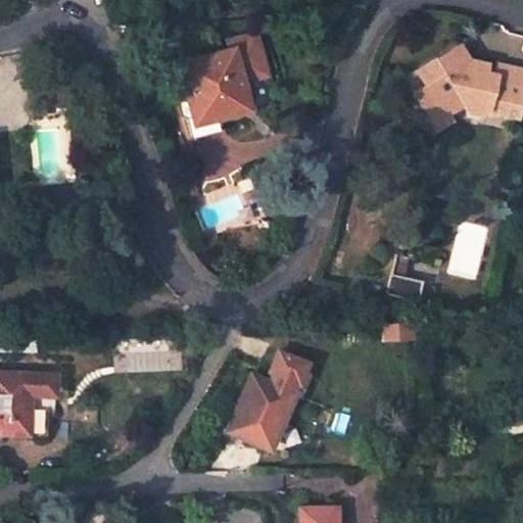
[(215,119),(247,109),(240,82),(267,75),(256,31),(229,39),(231,49),(201,56),(177,62),(191,115),(211,110),(215,119)]
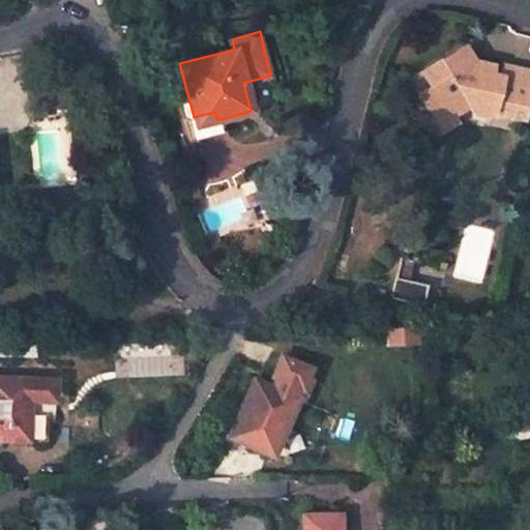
[(465,48),(422,72),(431,86),(418,93),(434,118),(450,109),(464,100),(469,112),(488,116),(495,112),(523,119),(529,86),(529,71),(502,64),(500,77),(492,75),(478,72),(475,68),(465,48)]
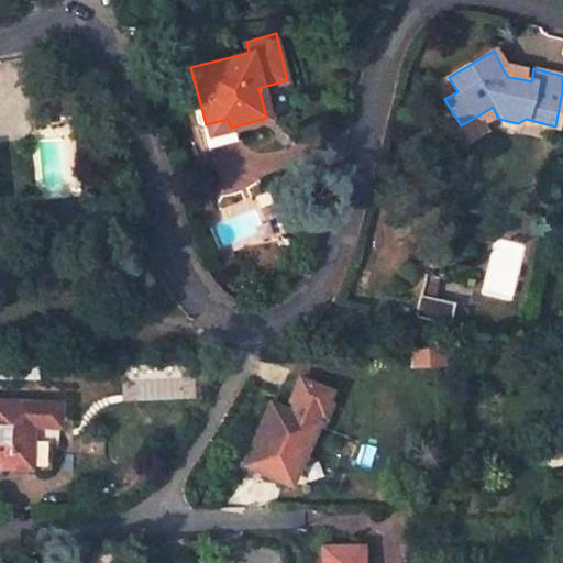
[(508,77),(522,79),(523,70),(509,68),(505,73),(508,77)]
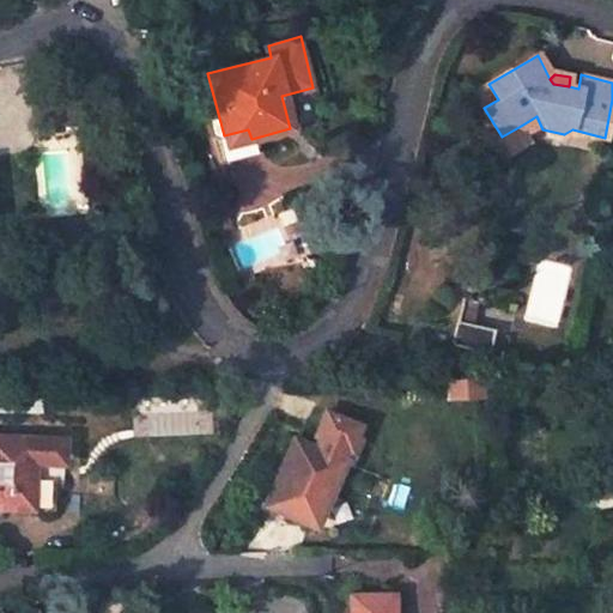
[(498,99),(489,84),(475,92),(484,108),(498,99)]
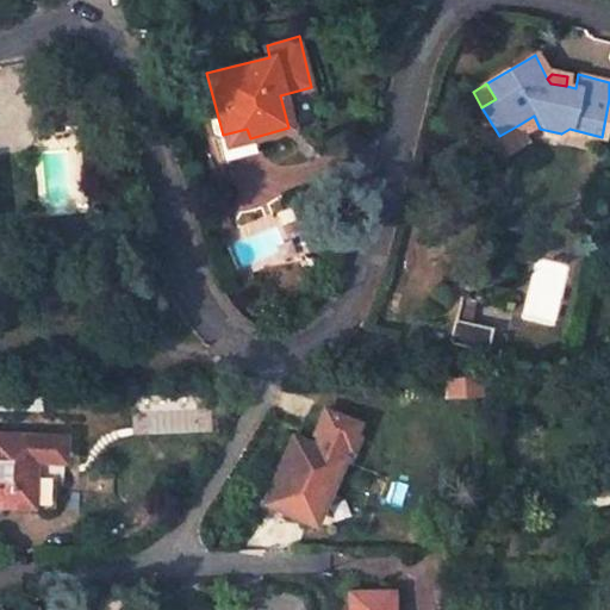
[(509,151),(528,141),(518,125),(499,136),(509,151)]
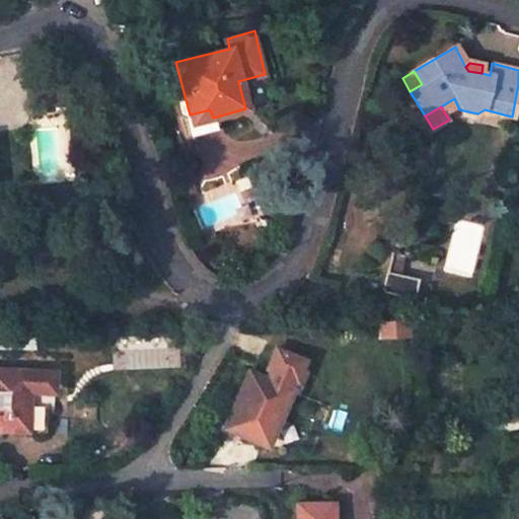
[(190,115),(194,130),(215,124),(213,118),(210,109),(190,115)]
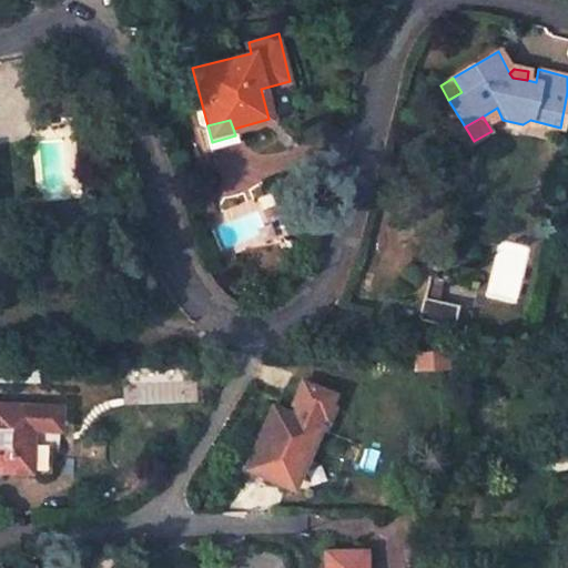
[(59,406),(0,403),(0,469),(48,473),(51,430),(58,430),(59,406)]
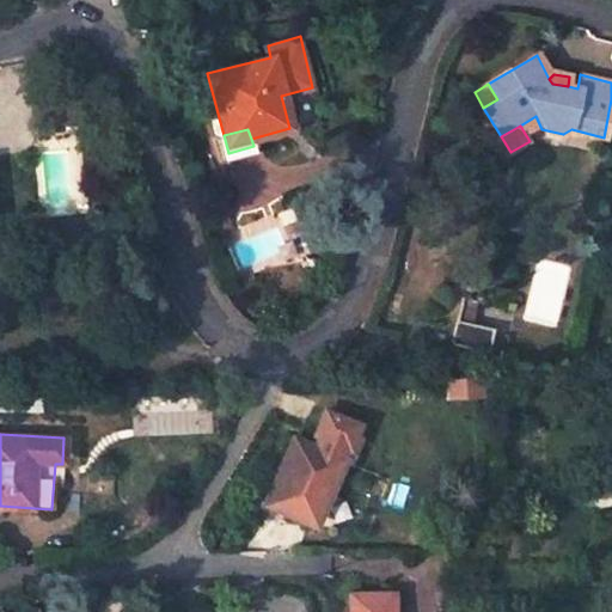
[(292,439),(263,505),(310,525),(324,490),(330,493),(343,460),(292,439)]
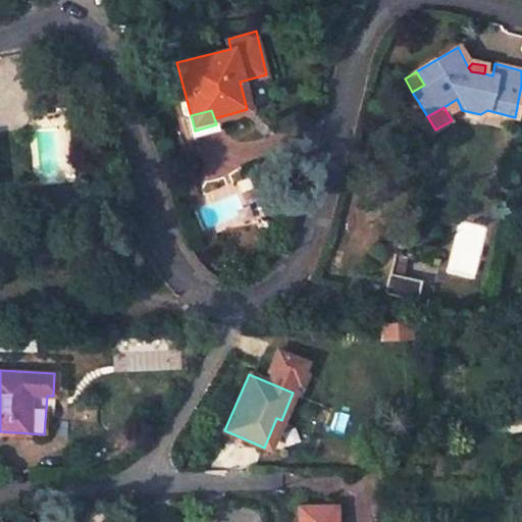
[(297,505),(297,521),(334,521),(333,506),(297,505)]
